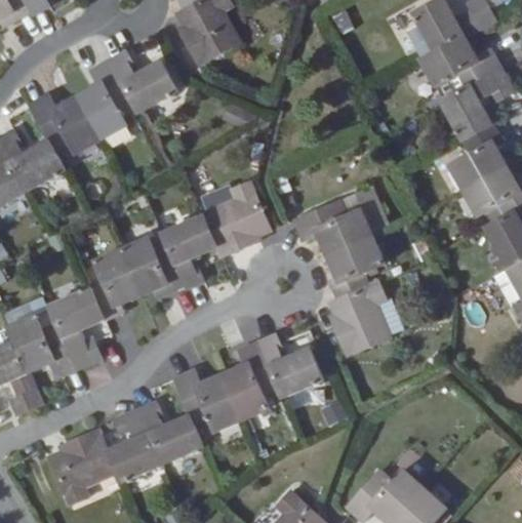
[(0,21),(10,15),(13,22),(31,11),(34,15),(50,5),(46,0),(0,0),(0,21)]
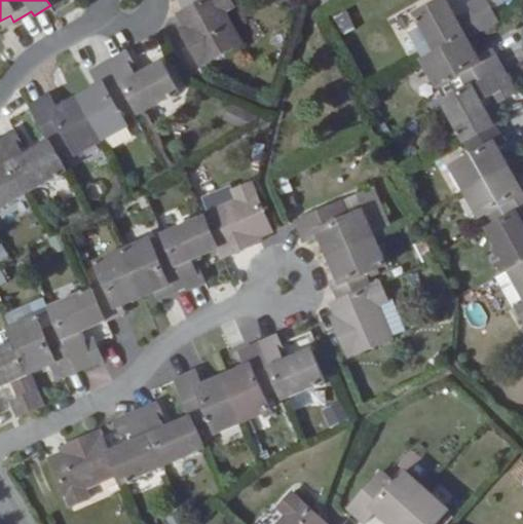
[(178,0),(183,9),(176,12),(185,30),(182,31),(200,65),(243,42),(225,9),(235,4),(232,0),(178,0)]
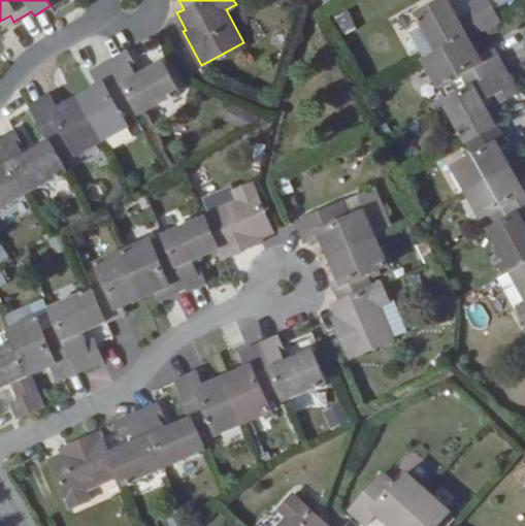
[(441,101),(469,155),(453,164),(481,217),(498,207),(504,220),(489,229),(510,268),(505,270),(523,302),(515,306),(524,325),(524,185),(522,187),(500,148),(505,145),(481,98),(496,91),(499,96),(513,89),(491,46),(477,55),(465,34),(492,20),(481,0),(468,0),(465,2),(469,9),(455,17),(446,0),(431,0),(411,11),(433,53),(420,59),(434,85),(449,77),(456,93),(441,101)]
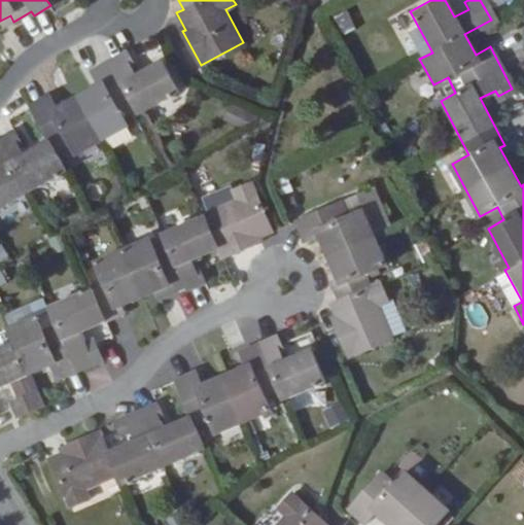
[(0,207),(67,170),(55,148),(69,140),(76,153),(127,126),(118,112),(134,104),(138,112),(179,89),(163,61),(138,75),(132,64),(135,63),(127,50),(92,70),(99,83),(57,107),(49,94),(30,105),(50,141),(24,155),(19,146),(22,144),(14,131),(0,138),(0,207)]
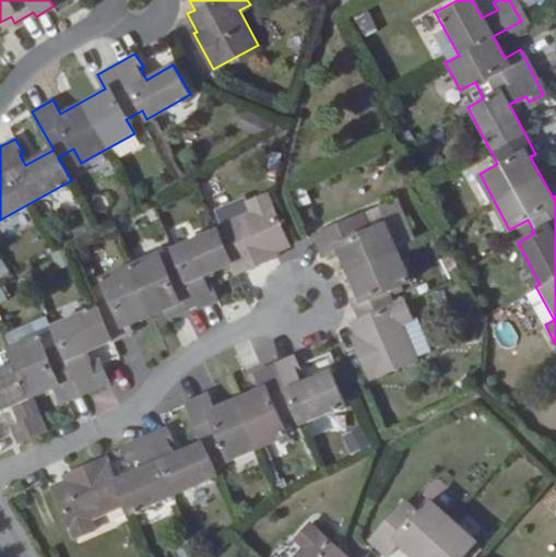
[(160,256),(102,280),(110,303),(54,327),(60,342),(44,350),(38,334),(10,346),(16,363),(0,369),(0,410),(12,405),(19,423),(12,425),(19,441),(45,430),(31,398),(54,387),(61,403),(109,382),(103,367),(96,369),(90,352),(132,333),(130,326),(174,306),(176,313),(197,305),(198,307),(217,298),(211,282),(206,284),(202,274),(231,262),(235,274),(270,259),(268,256),(288,246),(265,192),(244,201),(248,212),(215,226),(215,228),(172,247),(181,271),(168,276),(160,256)]
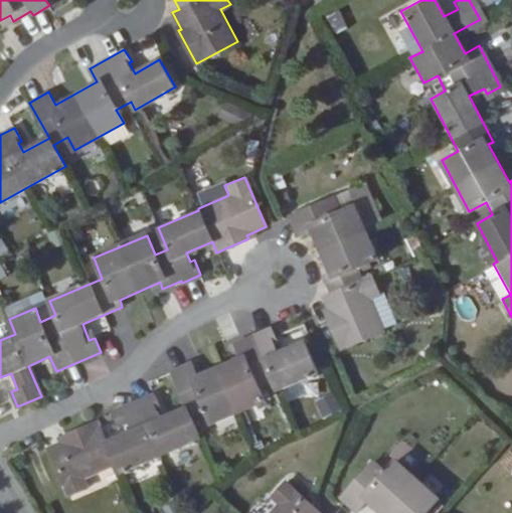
[(298,234),(312,229),(328,270),(321,273),(330,293),(322,296),(330,315),(324,317),(338,349),(382,331),(368,298),(378,294),(371,275),(361,279),(356,267),(376,259),(354,204),(341,210),(335,194),(289,214),(298,234)]
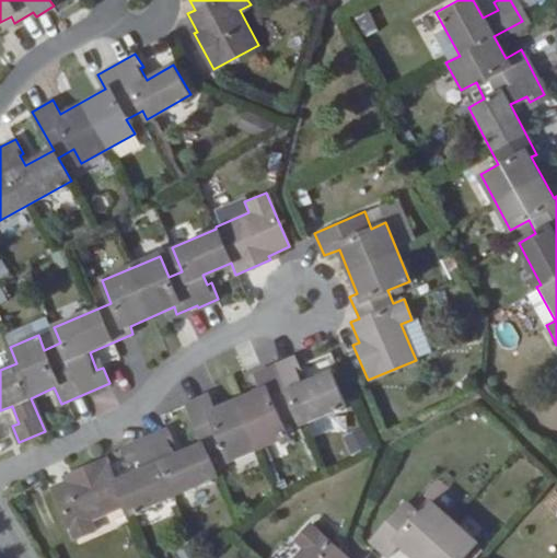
[(123,501),(128,513),(217,476),(206,449),(221,442),(227,457),(285,432),(278,418),(294,410),(299,422),(344,403),(328,369),(301,381),(297,371),(300,370),(293,353),(253,371),(259,386),(212,407),(206,392),(184,400),(201,441),(173,453),(169,443),(173,441),(165,426),(127,443),(134,457),(138,456),(142,467),(114,479),(105,457),(70,473),(72,476),(50,485),(72,537),(94,527),(89,515),(123,501)]
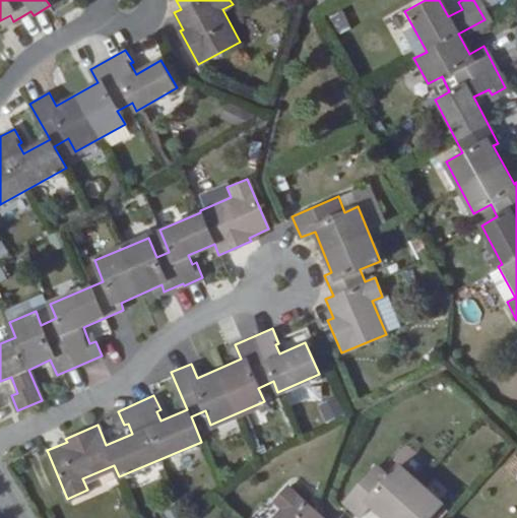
[(332,394),(313,402),(320,421),(339,413),(332,394)]
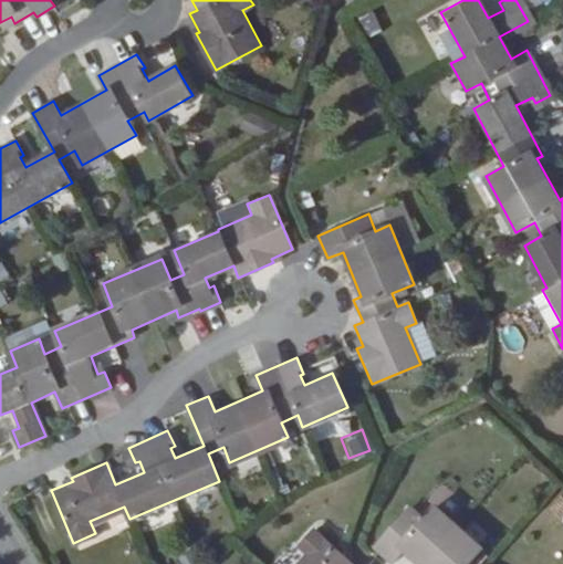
[(465,563),(480,546),(431,503),(420,517),(407,504),(372,544),(392,562),(402,550),(417,563),(465,563)]
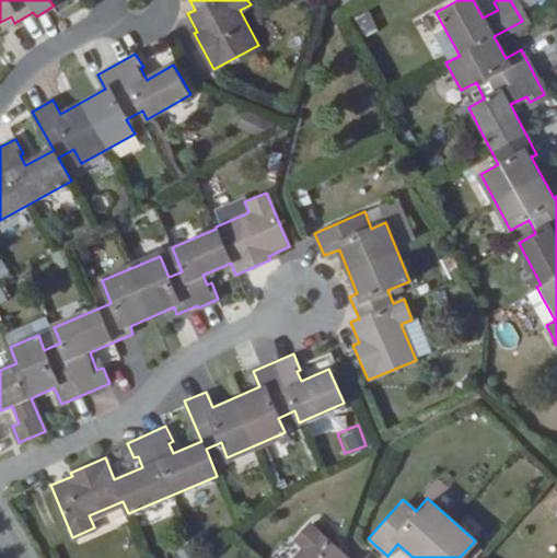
[(350,557),(309,521),(293,537),(301,544),(288,557),(350,557)]
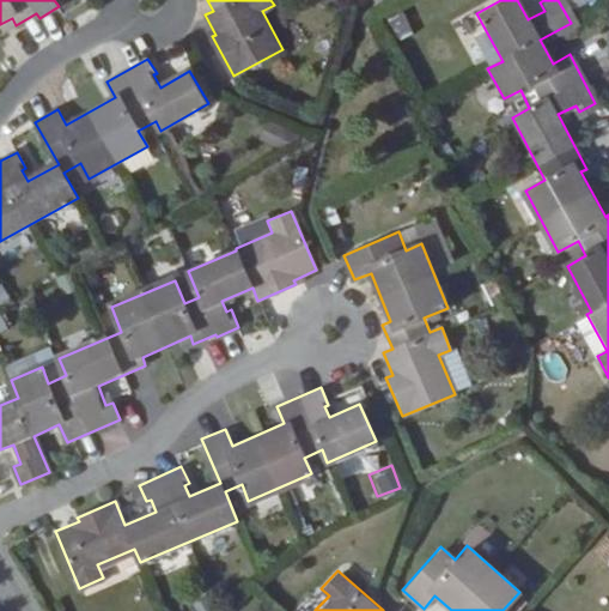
All buildings are outlined.
